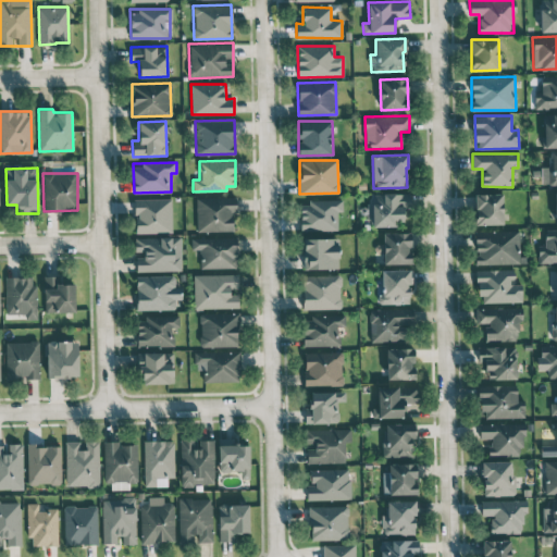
[(410,208),(410,194),(371,193),(371,202),(369,202),(369,226),(403,226),(403,207),(410,208)]
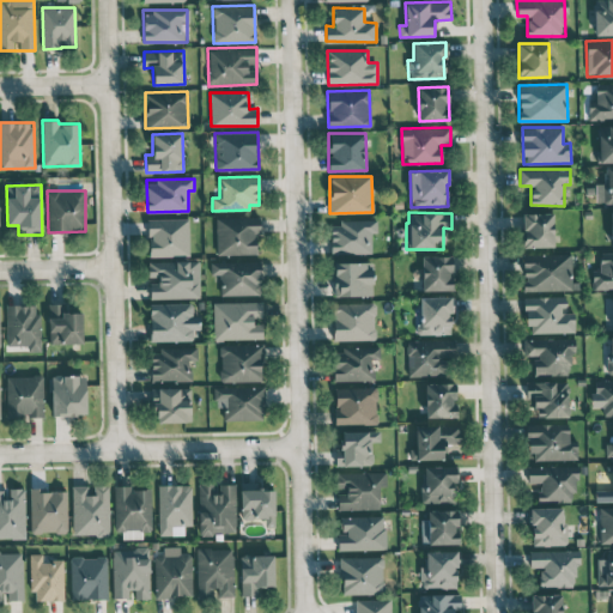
[(522,213),(523,247),(553,247),(553,212),(522,213)]
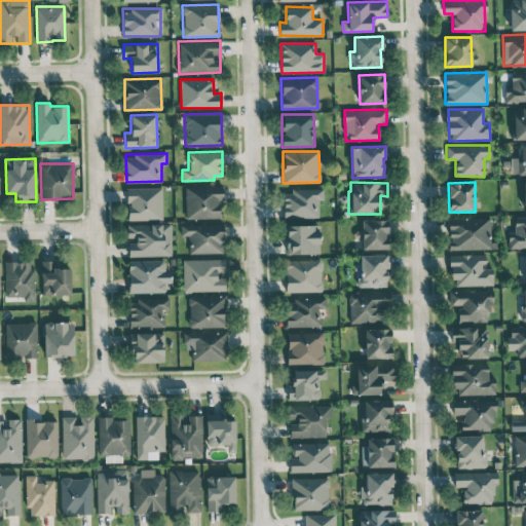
[(223,185),(185,187),(186,219),(220,218),(220,200),(224,200),(223,185)]
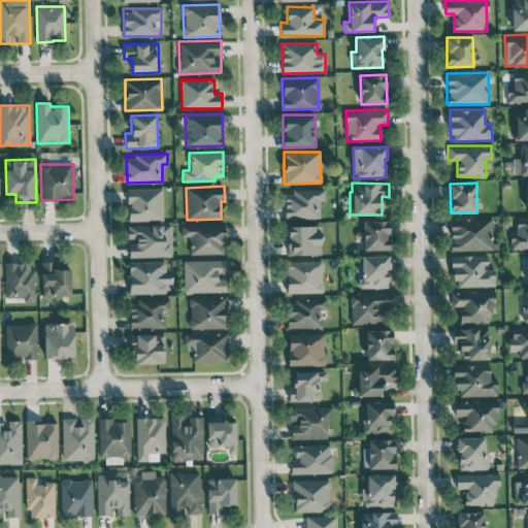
[(128,221),(163,221),(163,188),(127,189),(128,221)]
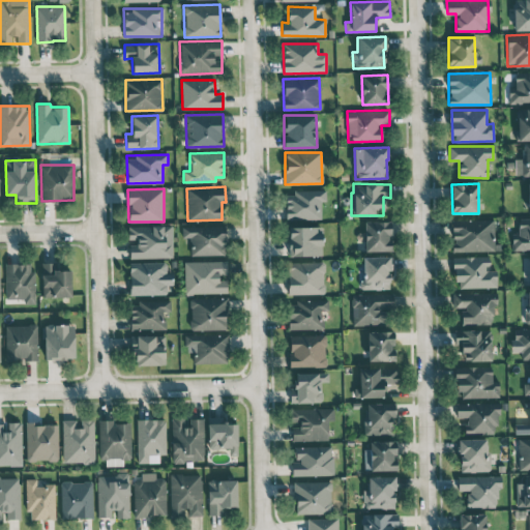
[(286,192),(287,219),(321,218),(321,201),(326,201),(326,190),(286,192)]
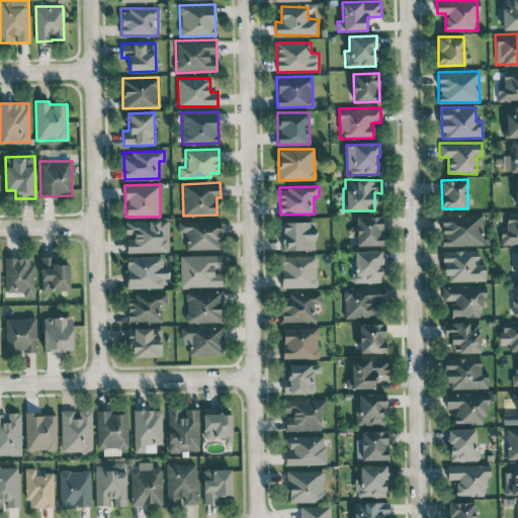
[(442,216),(442,246),(484,245),(483,214),(442,216)]
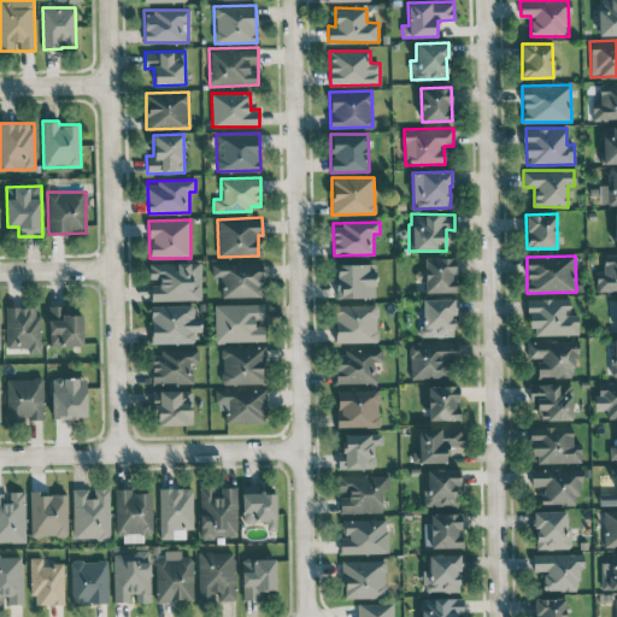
[(425,293),(456,292),(454,257),(424,258),(425,293)]
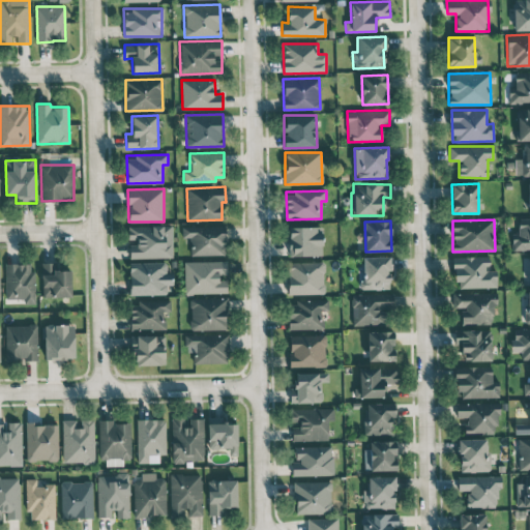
[(172,226),(127,226),(128,241),(129,241),(129,258),(172,257),(172,226)]
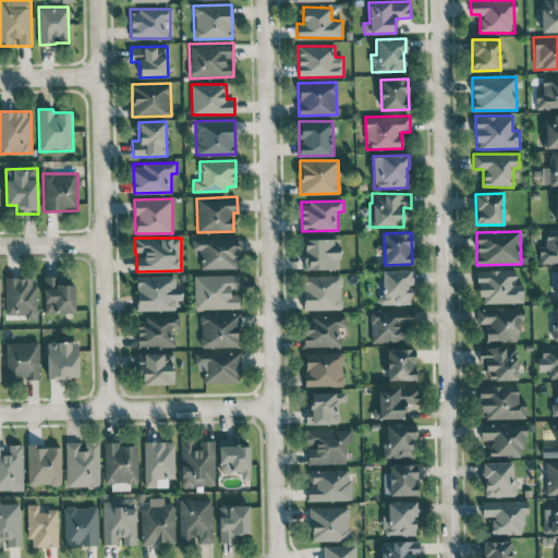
[(238,238),(192,238),(192,251),(201,251),(201,268),(238,268),(238,238)]
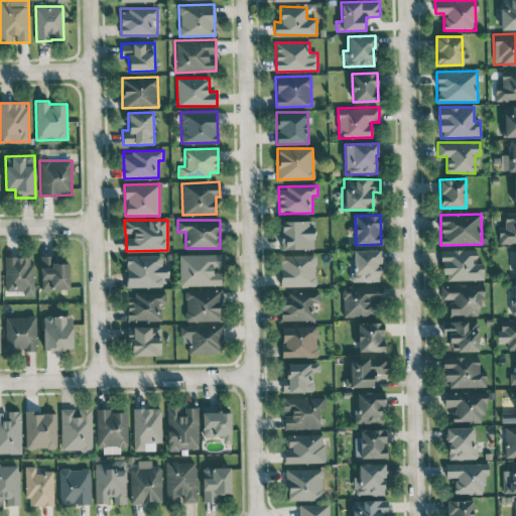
[(313,248),(313,221),(279,221),(279,249),(313,248)]
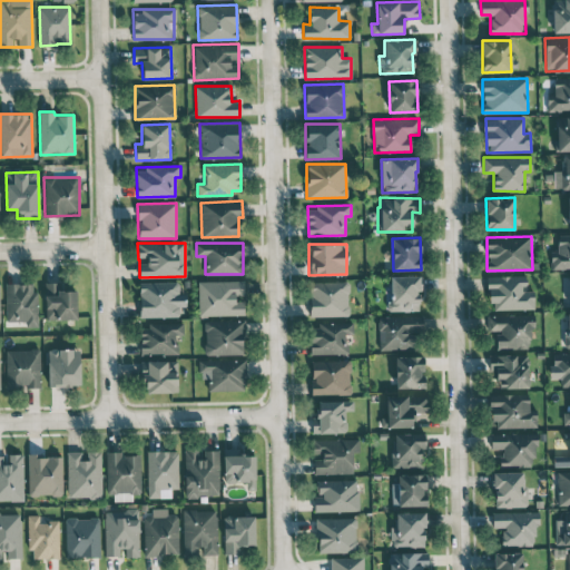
[(533,291),(524,291),(524,275),(489,276),(489,310),(534,308),(533,291)]
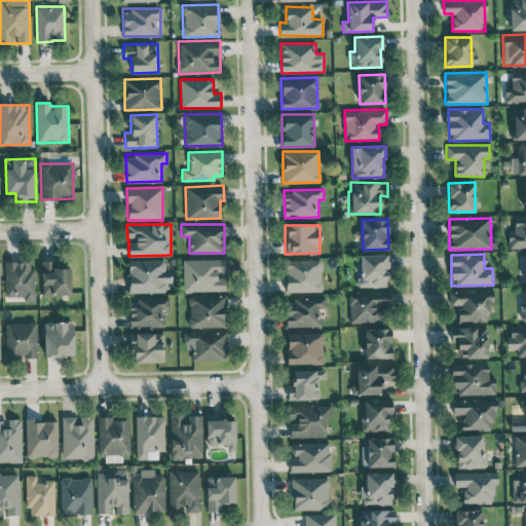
[(359,255),(359,286),(386,287),(386,267),(388,267),(388,255),(359,255)]
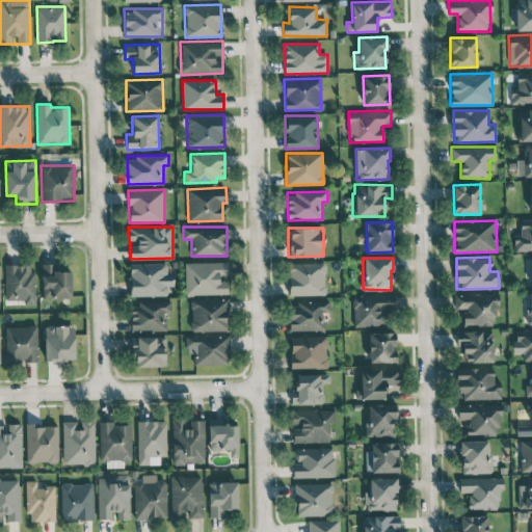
[(185,262),(185,295),(228,294),(228,261),(185,262)]
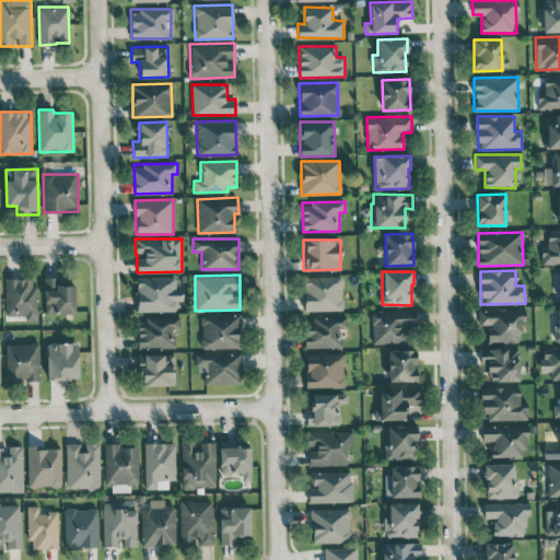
[(304,311),(343,310),(342,276),(303,277),(304,311)]
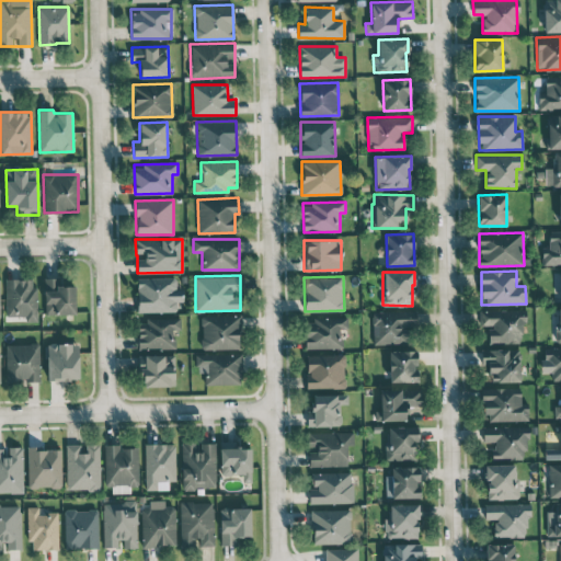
[(45,315),(76,313),(75,286),(58,286),(58,277),(45,277),(45,315)]
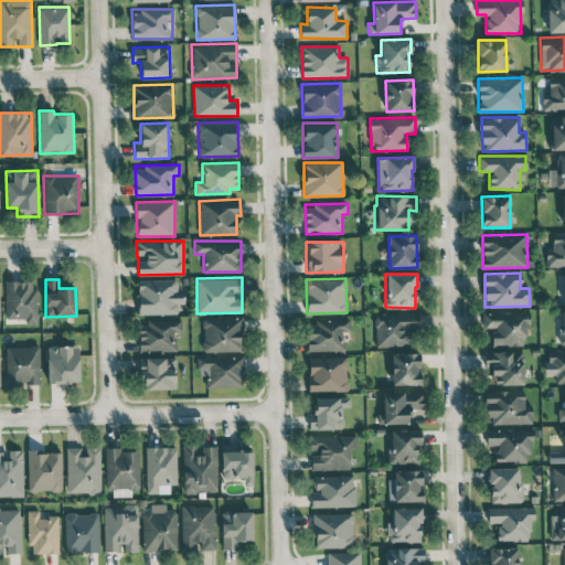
[(138,315),(178,313),(178,304),(184,304),(184,290),(178,290),(178,279),(137,280),(138,315)]
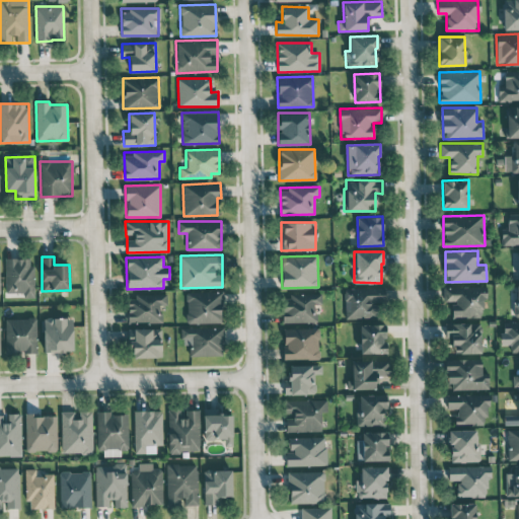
[(6,292),(23,292),(23,298),(33,297),(32,257),(5,258),(6,292)]
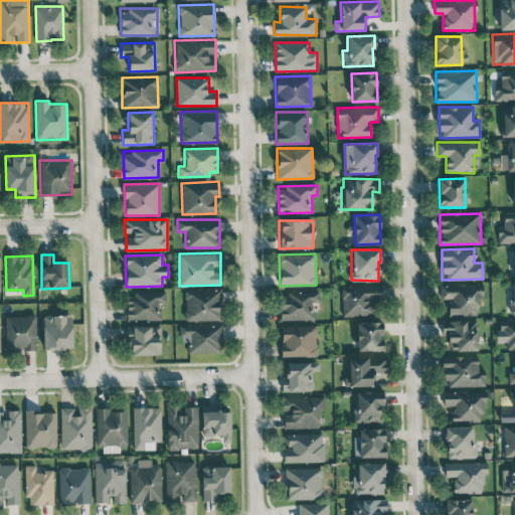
[(378,315),(377,300),(382,300),(382,285),(341,286),(342,316),(378,315)]
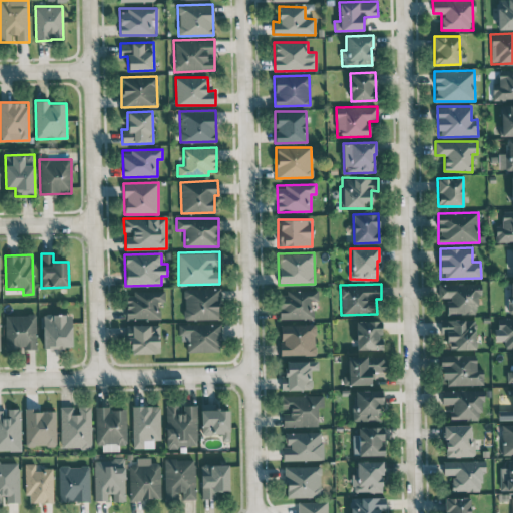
[(481,284),(443,284),(442,299),(446,299),(446,314),(476,314),(476,297),(481,297),(481,284)]
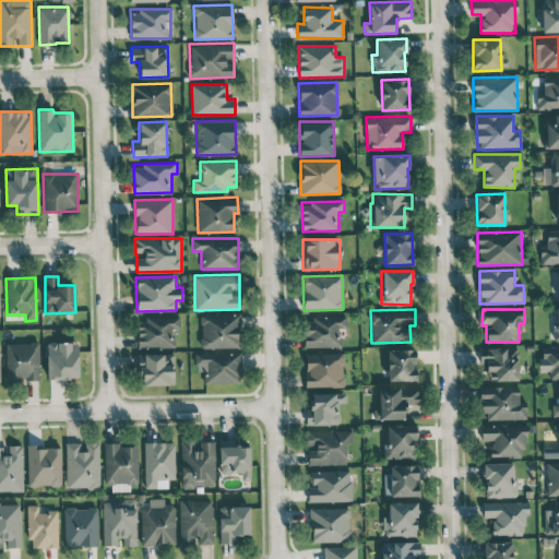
[(201,348),(239,347),(239,313),(200,314),(201,348)]
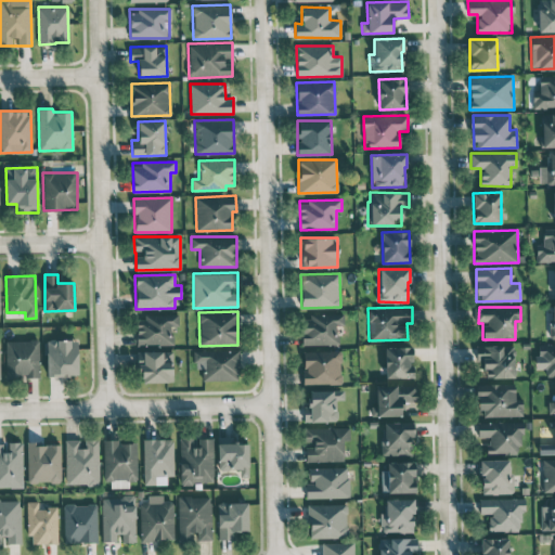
[(339,344),(338,325),(344,325),(344,314),(301,315),(301,345),(339,344)]
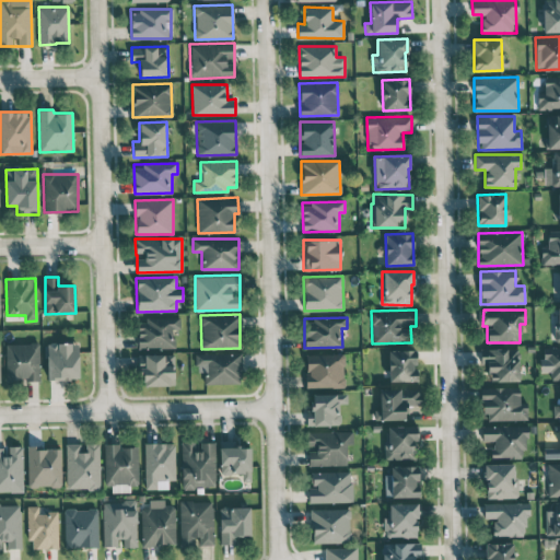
[(181,330),(181,318),(138,318),(138,348),(173,348),(173,330),(181,330)]
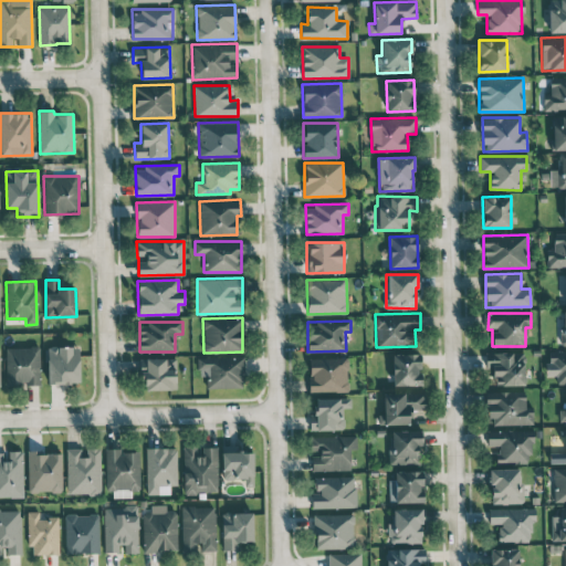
[(6,385),(40,385),(40,346),(4,347),(6,385)]
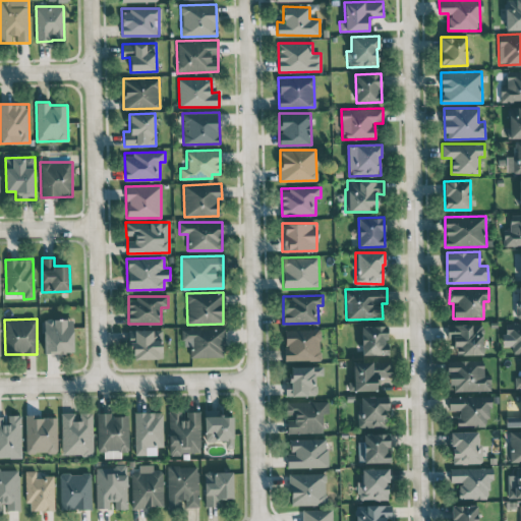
[(73,352),(72,319),(44,320),(44,353),(73,352)]
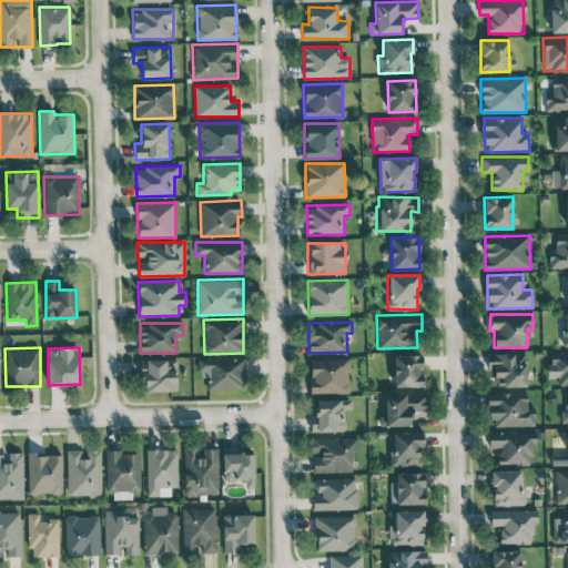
[(496,387),(527,386),(526,353),(487,354),(487,369),(496,369),(496,387)]
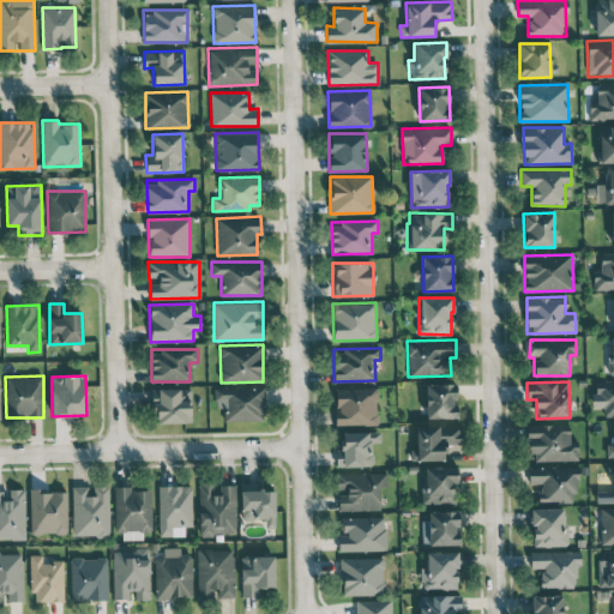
[(457,417),(456,401),(457,401),(456,384),(426,384),(427,417),(457,417)]
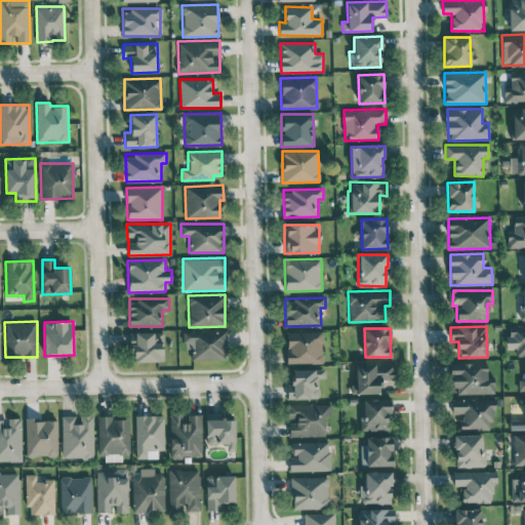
[(226,331),(185,330),(185,349),(192,349),(191,360),(226,360),(226,331)]
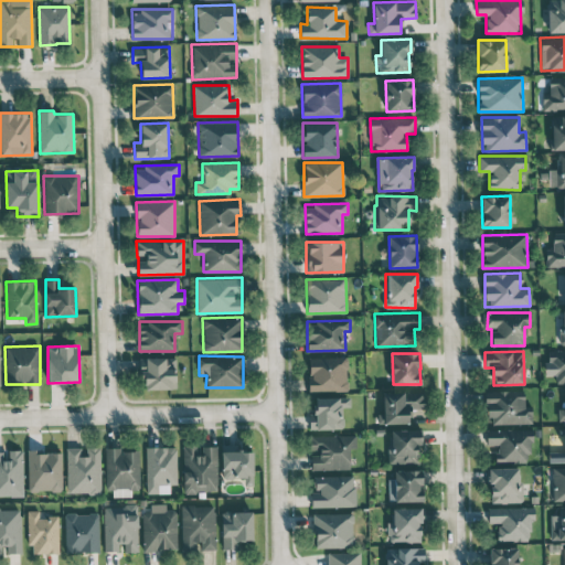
[(348,391),(347,356),(309,358),(309,377),(308,377),(309,391),(348,391)]
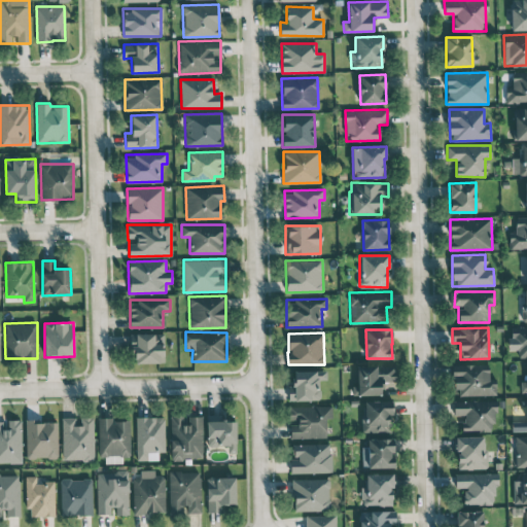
[(133,363),(164,362),(164,334),(132,334),(133,363)]
